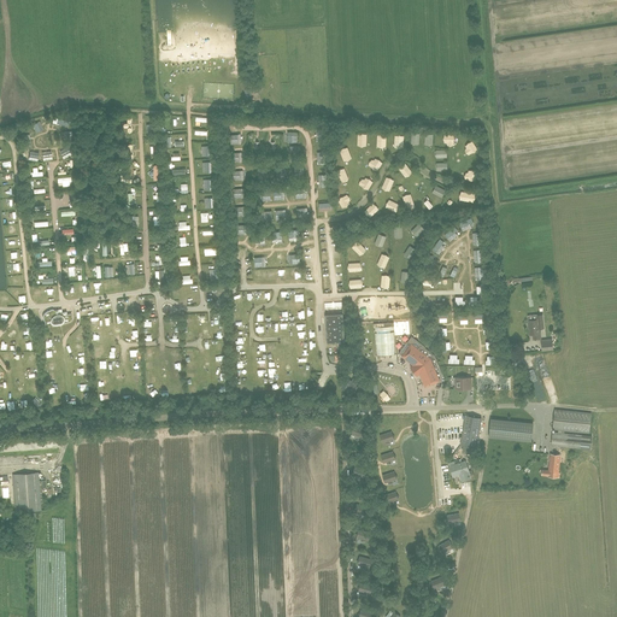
[(286,142),(295,142),(297,133),(286,131),(286,142)]
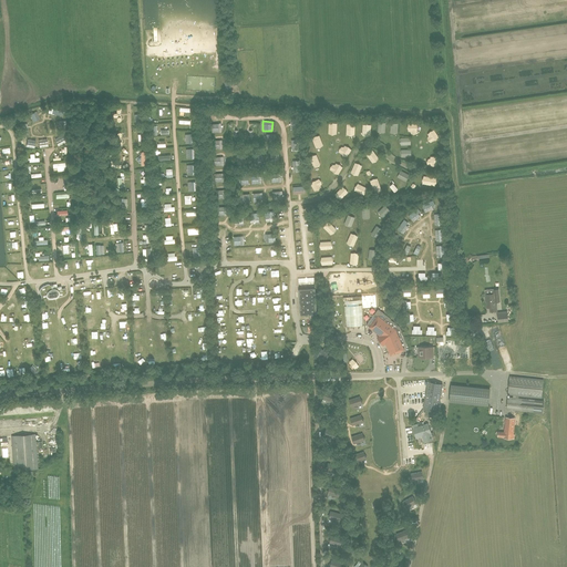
[(210,132),(223,132),(223,123),(210,124),(210,132)]
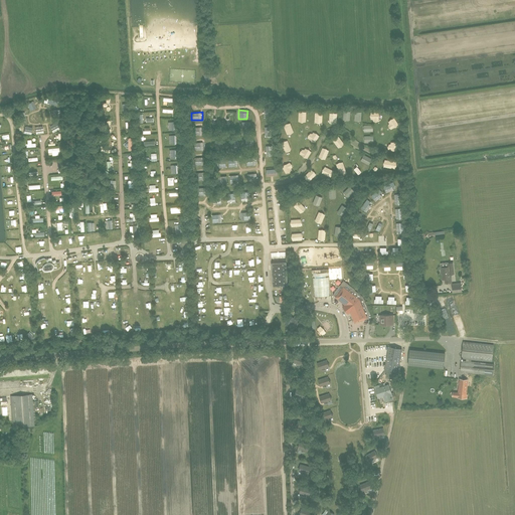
[(377,121),(377,112),(369,112),(369,121),(377,121)]
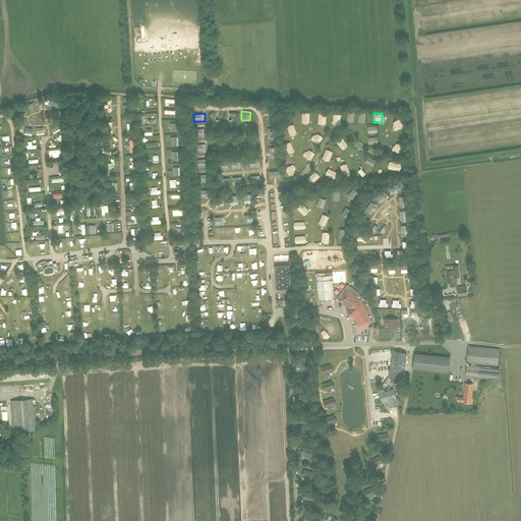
[(399,119),(390,122),(393,130),(401,127),(399,119)]
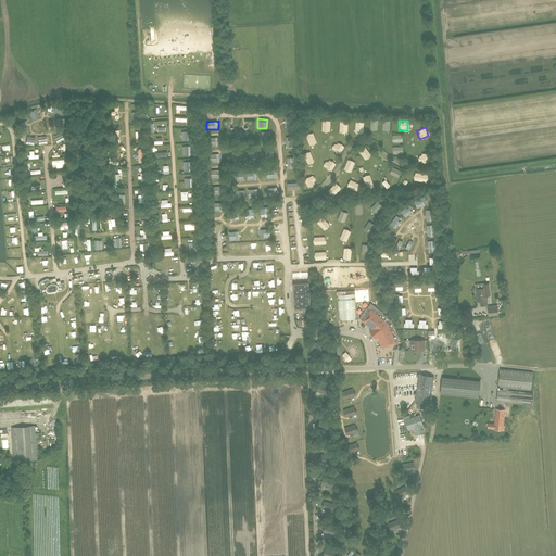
[(119,142),(119,130),(113,130),(113,135),(110,135),(110,138),(113,138),(113,142),(119,142)]
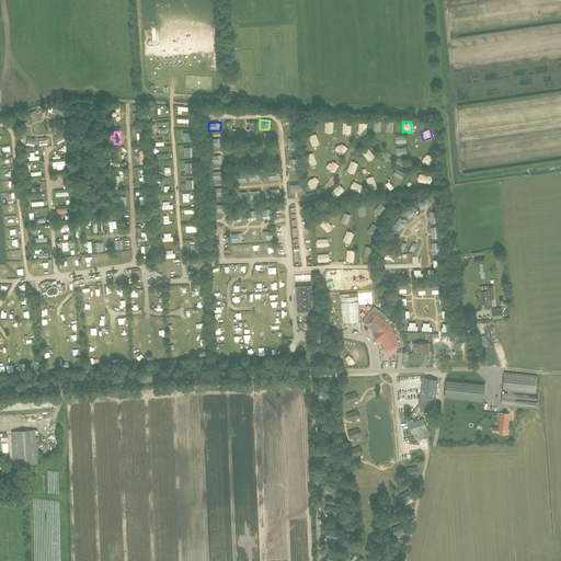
[(308,135),(311,147),(319,145),(316,133),(308,135)]
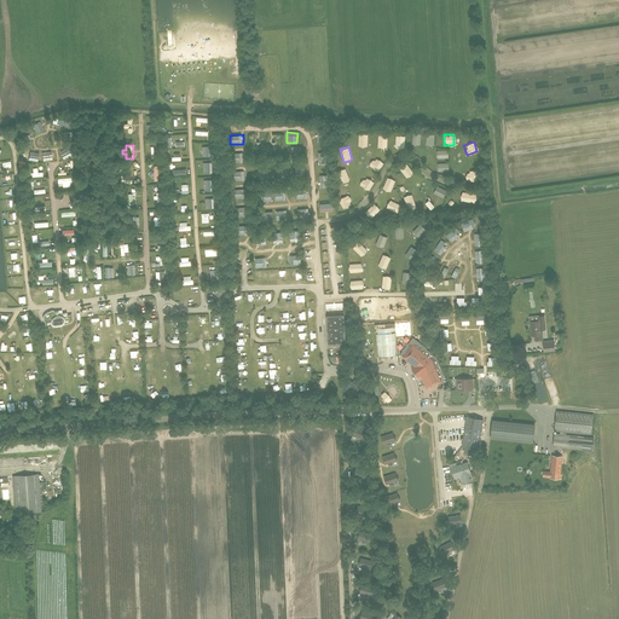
[(374,157),(368,166),(376,172),(383,163),(374,157)]
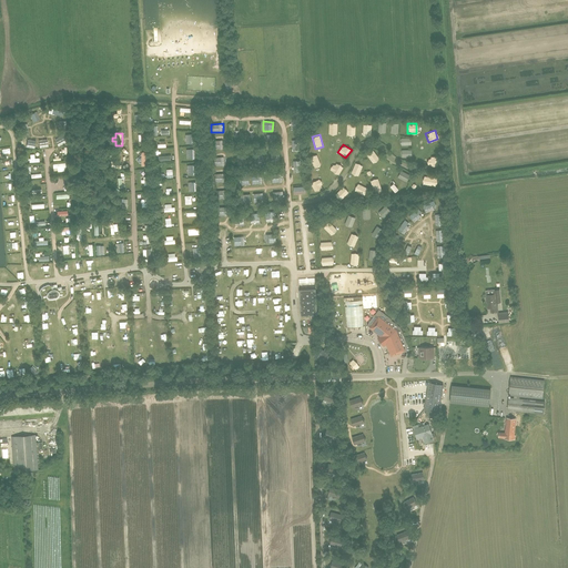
[(365,153),(372,163),(377,159),(372,149),(365,153)]
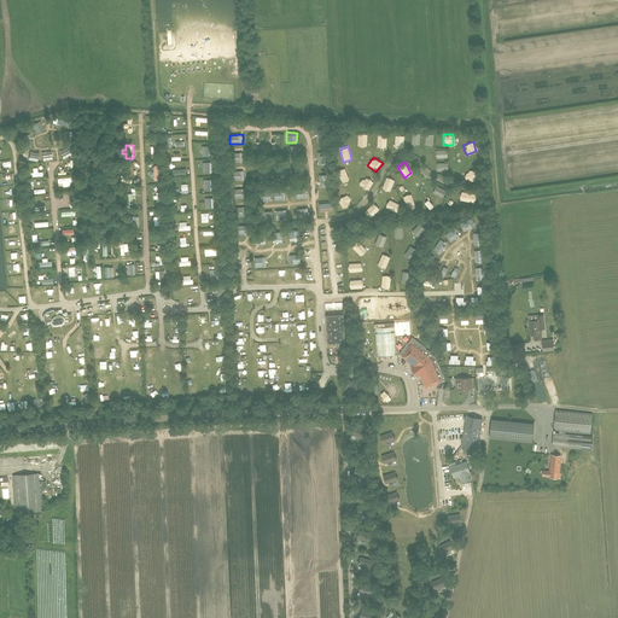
[(275,168),(275,178),(285,179),(285,168),(275,168)]
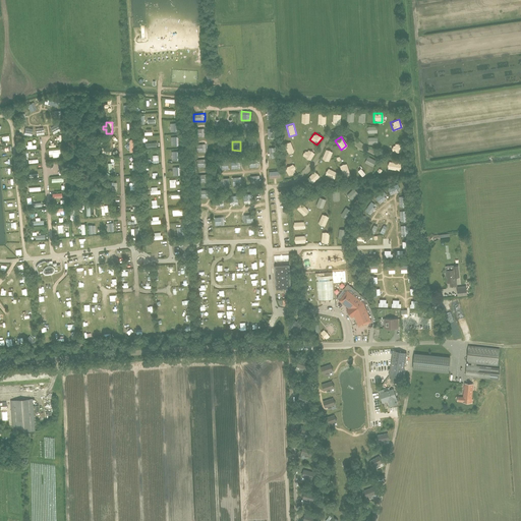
[(256,150),(255,141),(247,141),(247,150),(256,150)]
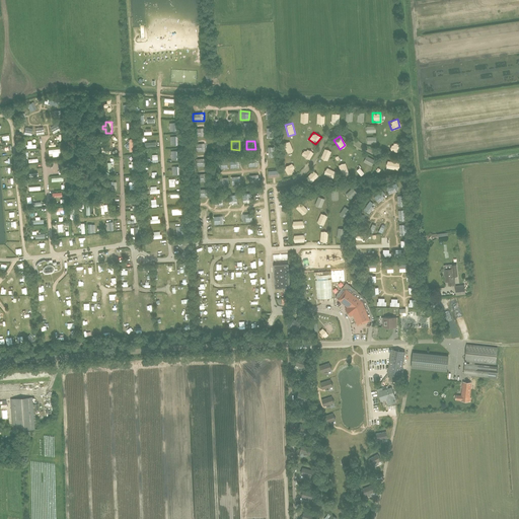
[(288,141),(282,144),(286,153),(292,150),(288,141)]
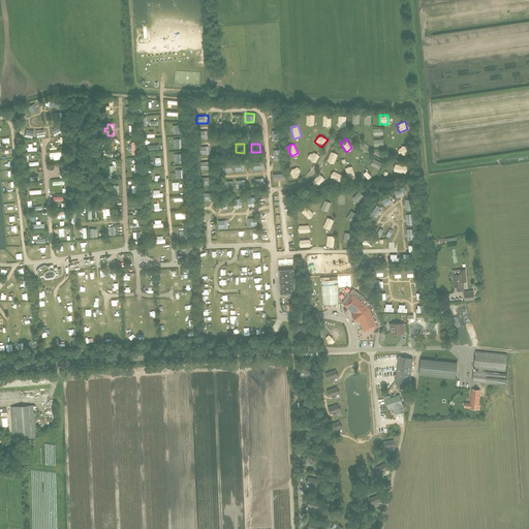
[(208,146),(198,147),(198,155),(208,154),(208,146)]
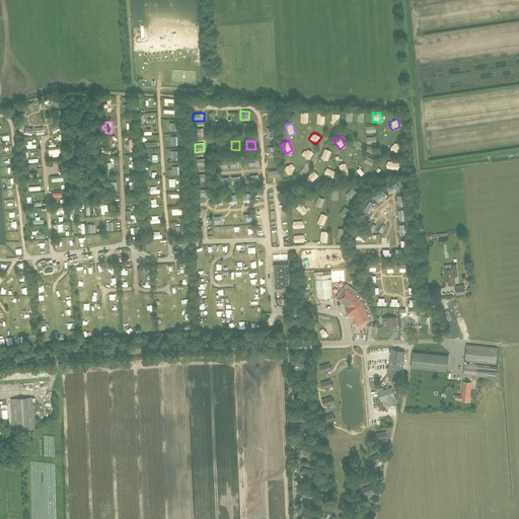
[(305,148),(300,155),(308,160),(313,153),(305,148)]
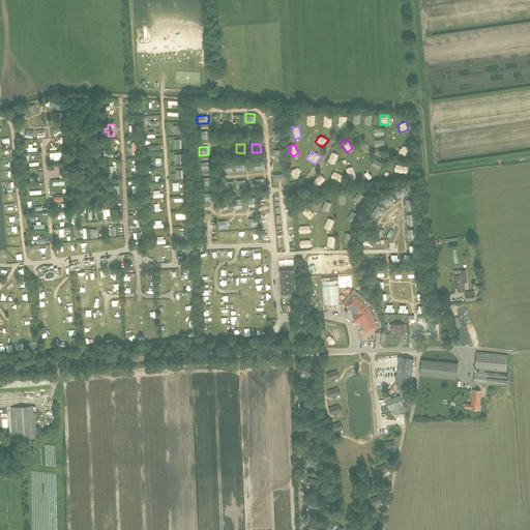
[(326,162),(333,165),(337,154),(330,151),(326,162)]
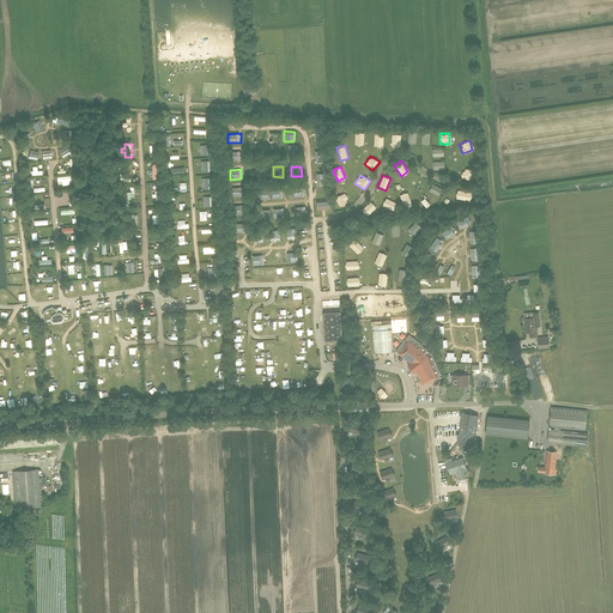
[(430,184),(428,192),(438,195),(441,188),(430,184)]
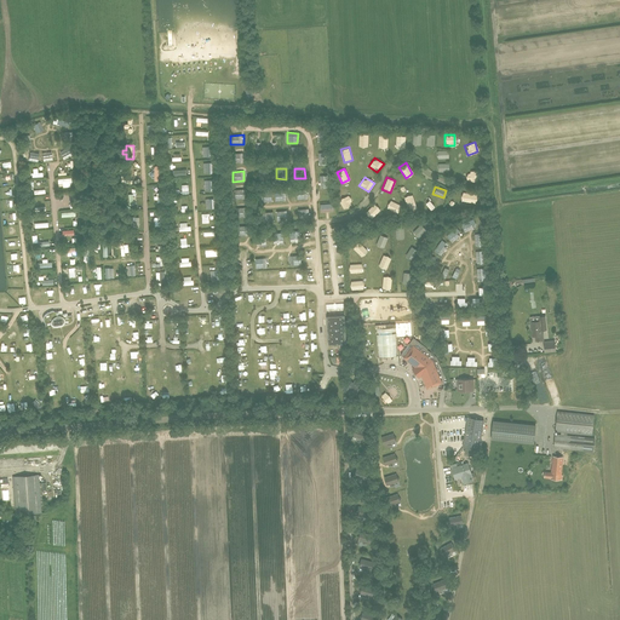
[(234,199),(244,199),(244,189),(234,189),(234,199)]
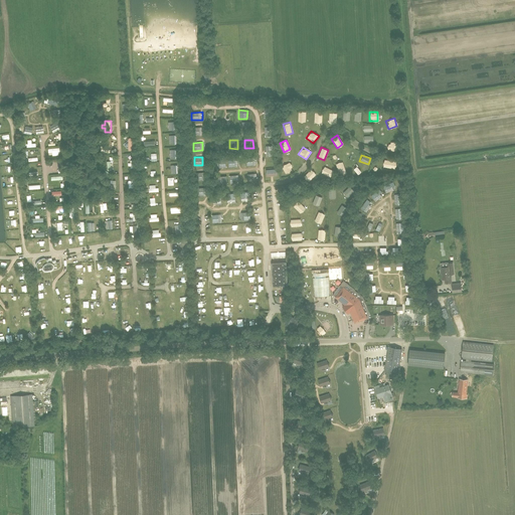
[(256,157),(245,158),(245,165),(256,165),(256,157)]
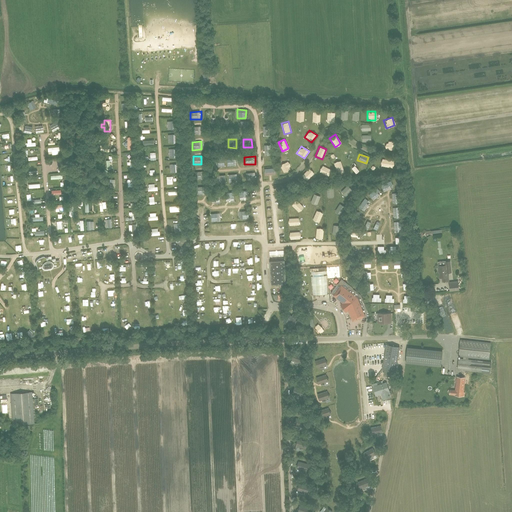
[(237,158),(226,158),(226,166),(237,165),(237,158)]
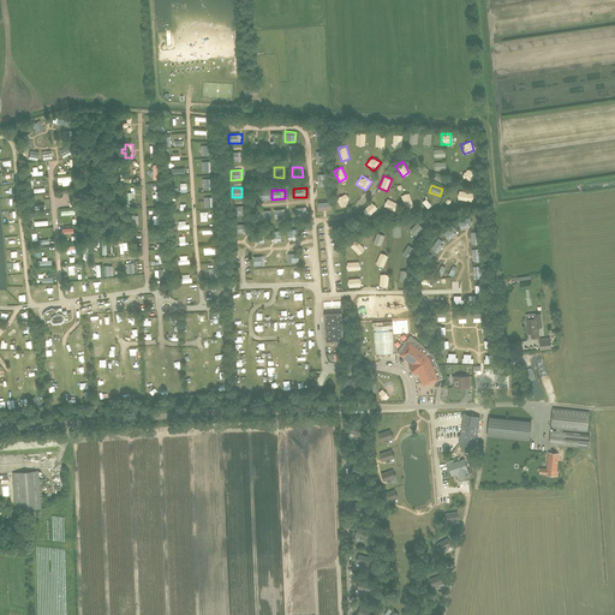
[(471,202),(472,193),(458,191),(455,199),(471,202)]
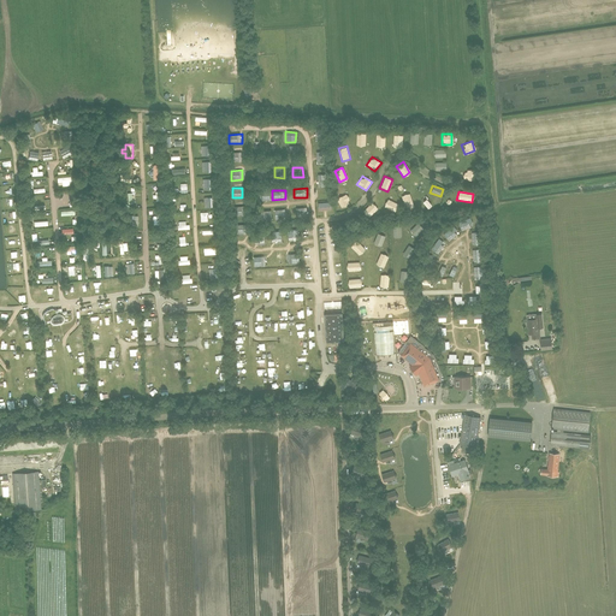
[(409,193),(401,195),(406,209),(414,207),(409,193)]
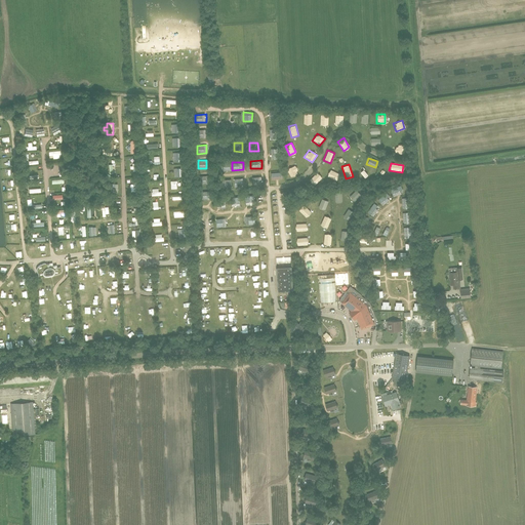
[(290,177),(297,173),(294,165),(286,169),(290,177)]
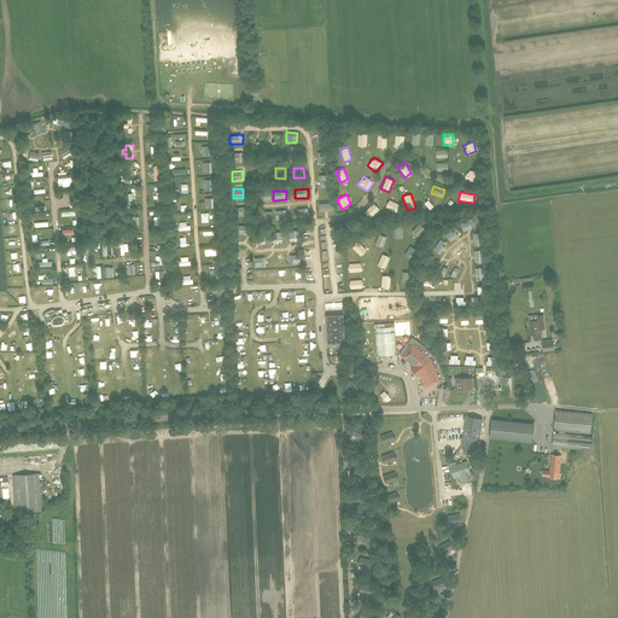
[(429,209),(432,205),(426,199),(423,203),(429,209)]
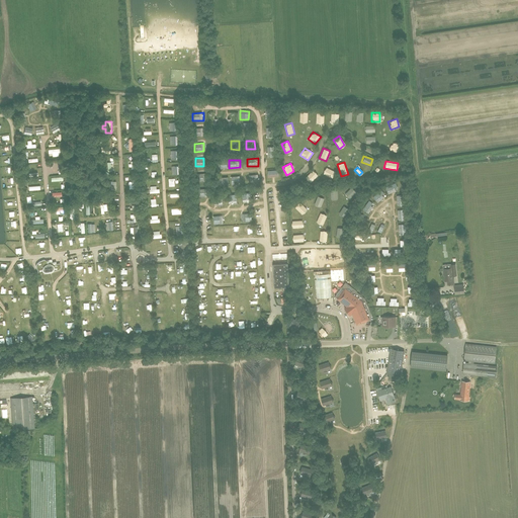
[(325,168),(322,174),(333,178),(335,171),(325,168)]
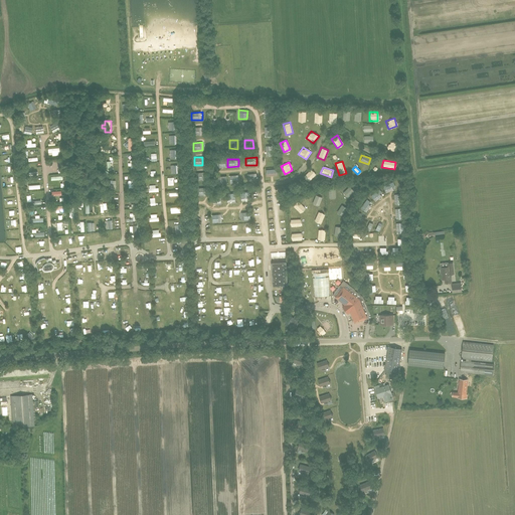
[(308,182),(315,174),(310,169),(303,177),(308,182)]
